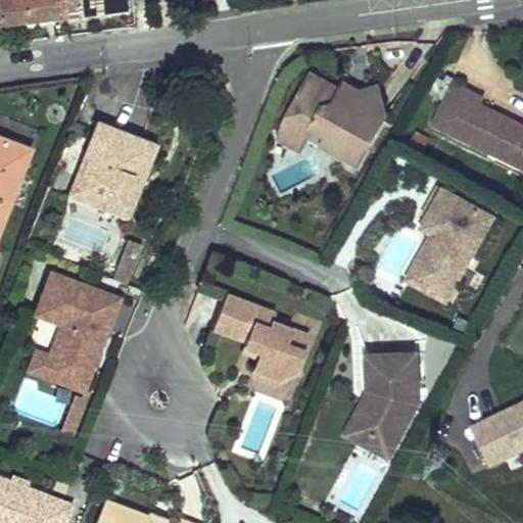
[(0,0),(0,25),(134,7),(132,0),(0,0)]
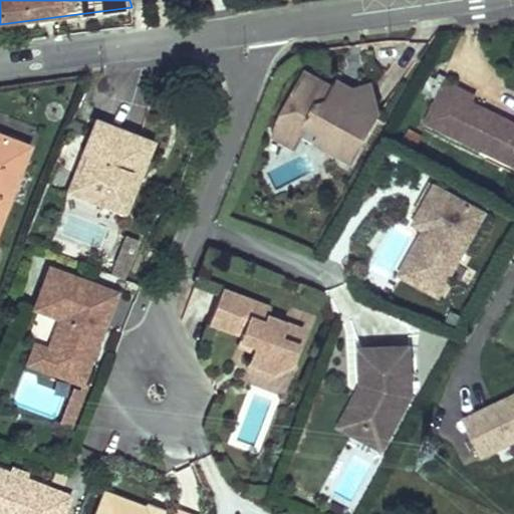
[(293,148),(306,125),(321,134),(340,145),(343,140),(358,149),(376,116),(367,83),(351,88),(344,98),(332,90),(306,75),(279,119),(273,136),(293,148)]
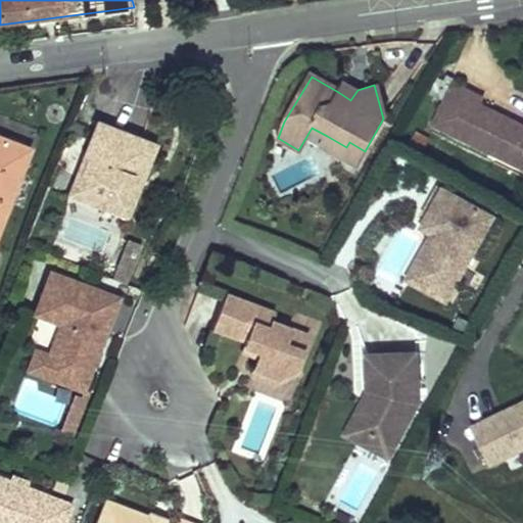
[(338,92),(350,100),(358,90),(344,82),(338,92)]
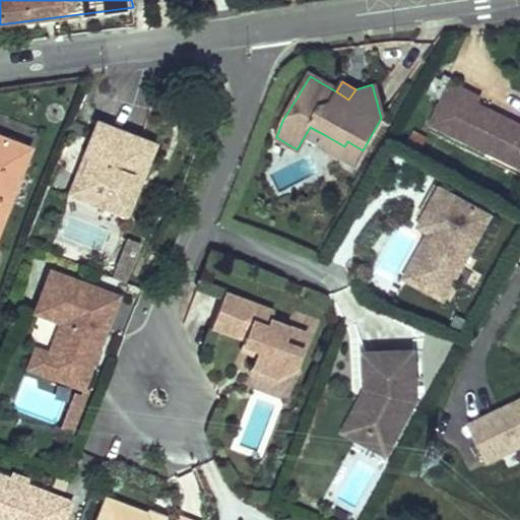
[(479,100),(451,85),(432,124),(504,160),(519,154),(519,127),(476,106),(479,100)]
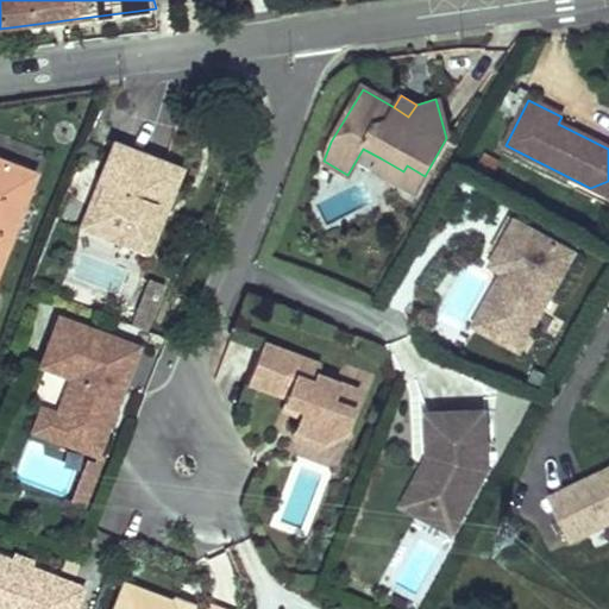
[(106,193),(90,231),(138,249),(152,212),(163,215),(182,168),(112,142),(94,188),(106,193)]
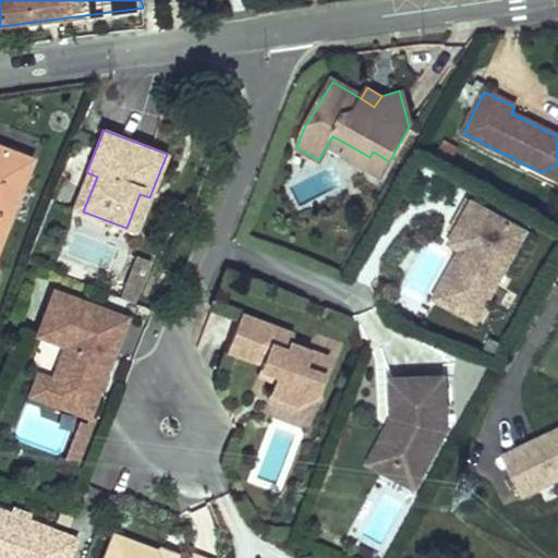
[(370,157),(349,145),(343,155),(380,177),(389,161),(373,152),(370,157)]
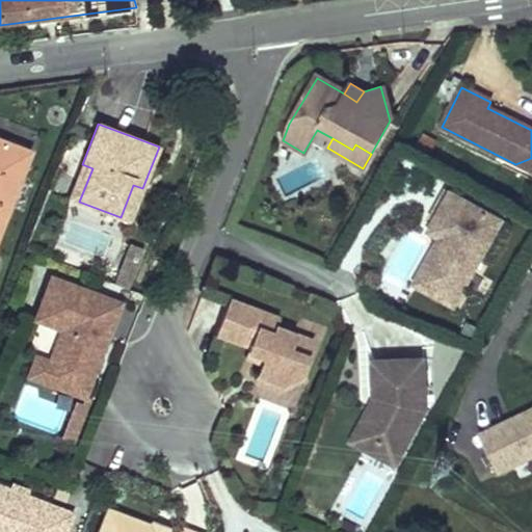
[(0,234),(31,155),(0,141),(0,234)]
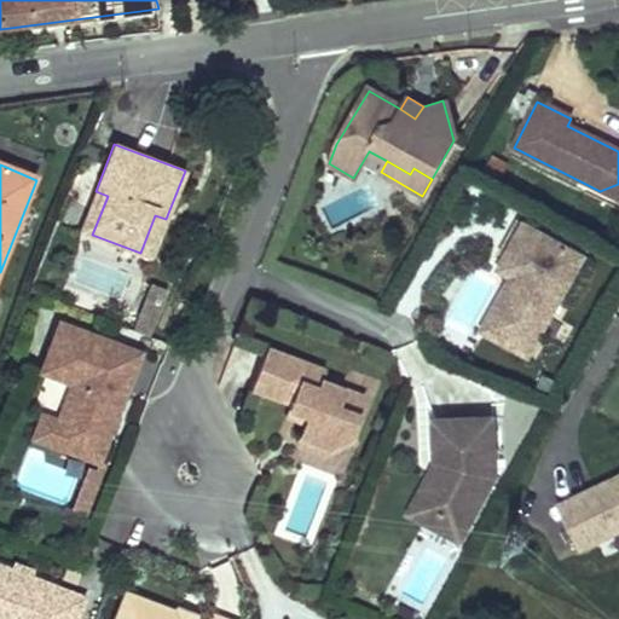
[(618,184),(600,191),(618,200),(618,184)]
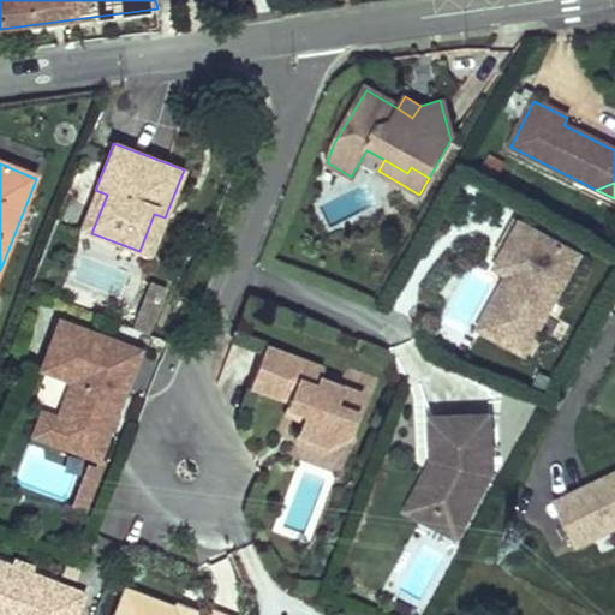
[(95,190),(81,230),(91,233),(107,195),(95,190)]
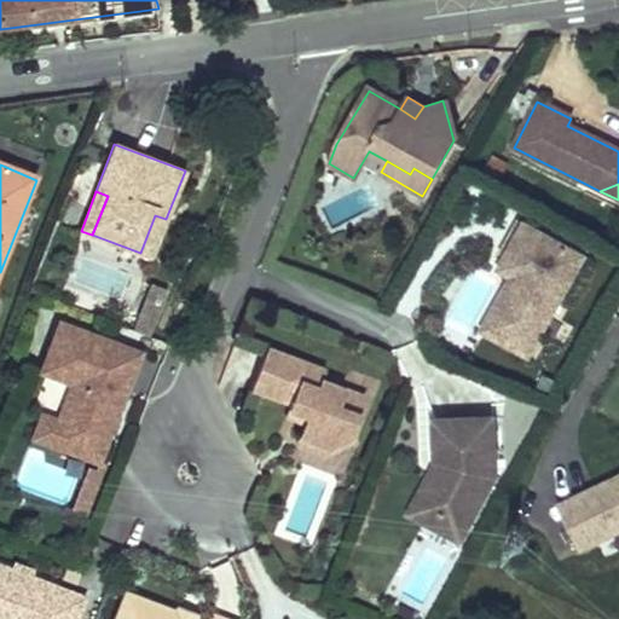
[(155,215),(140,253),(152,258),(166,219),(155,215)]
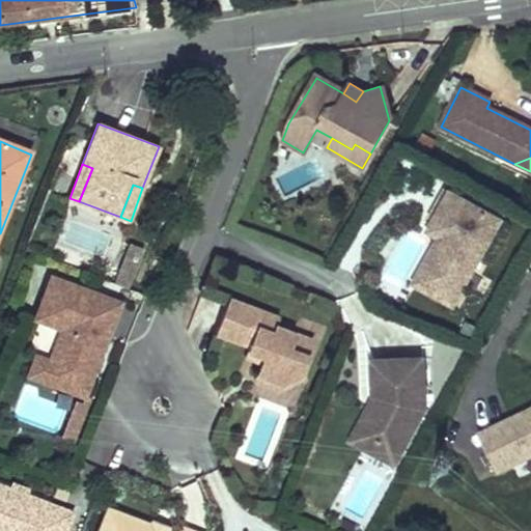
[(449,192),(430,225),(451,238),(448,244),(445,243),(425,275),(460,294),(502,222),(449,192)]
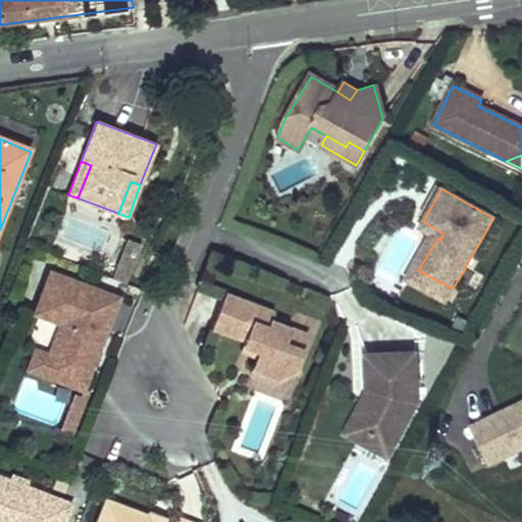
[(444,233),(423,221),(419,227),(430,235),(404,280),(445,303),(453,289),(418,270),(437,239),(440,240),(444,233)]
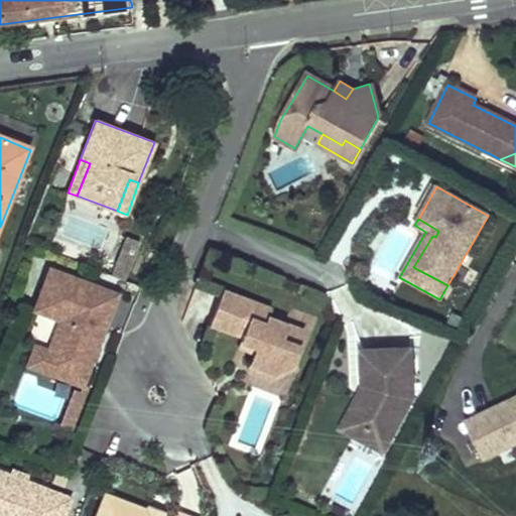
[(121,278),(136,241),(126,237),(111,274),(121,278)]
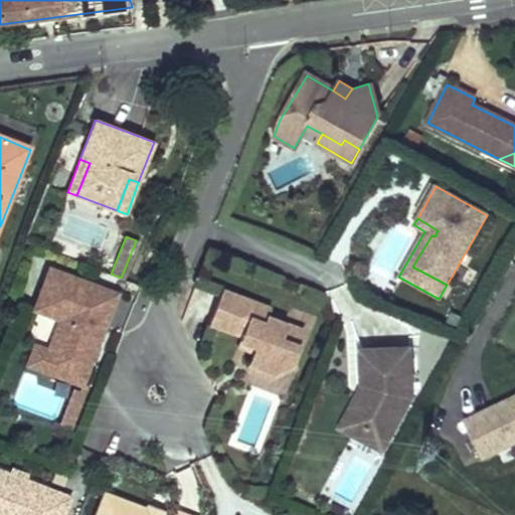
[(79,383),(115,292),(48,266),(32,307),(58,317),(45,348),(38,366),(79,383)]
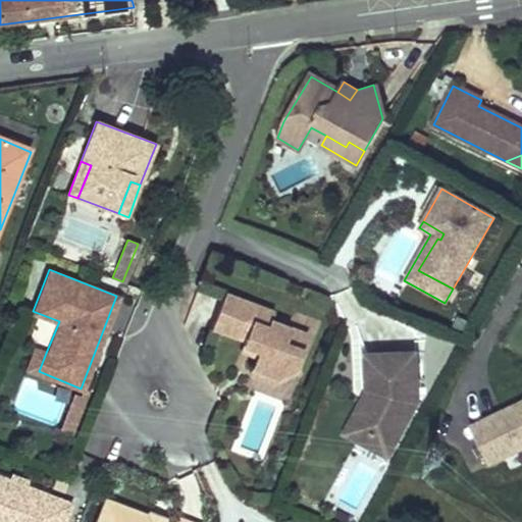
[(271,311),(222,292),(209,325),(242,338),(240,343),(256,349),(253,355),(249,365),(275,375),(293,368),(300,349),(282,342),(289,327),(268,319),(271,311)]
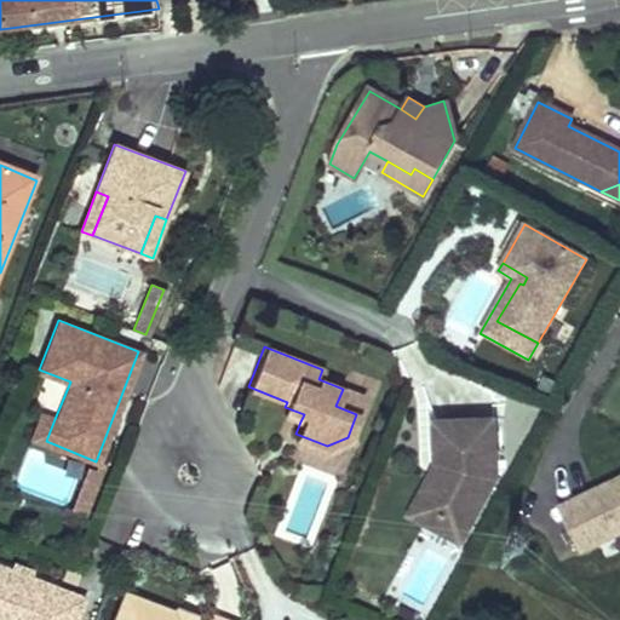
[(363,396),(343,389),(336,406),(356,414),(363,396)]
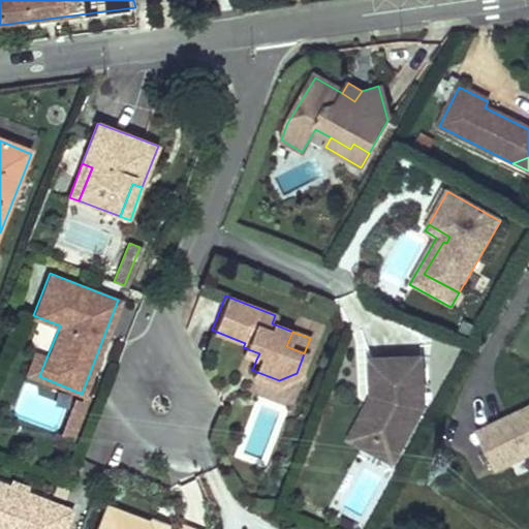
[(259,353),(243,347),(241,353),(256,360),(259,353)]
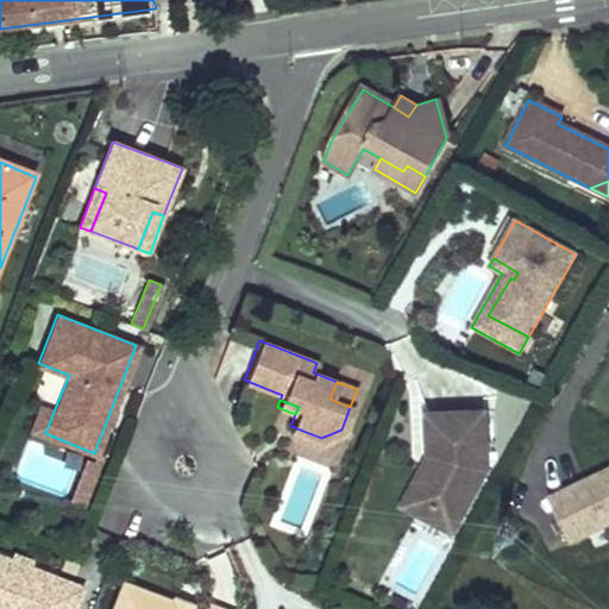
[(45,433),(54,412),(38,405),(30,427),(45,433)]
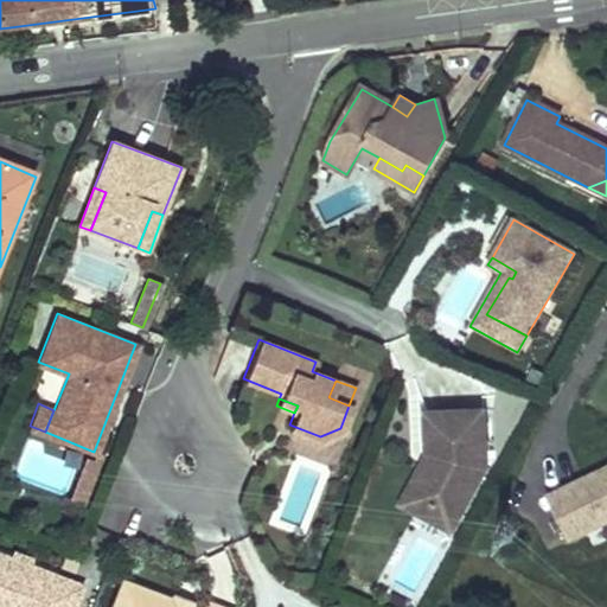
[(487,407),(428,407),(428,449),(439,449),(439,460),(429,460),(421,481),(435,490),(428,503),(459,521),(487,470),(487,407)]
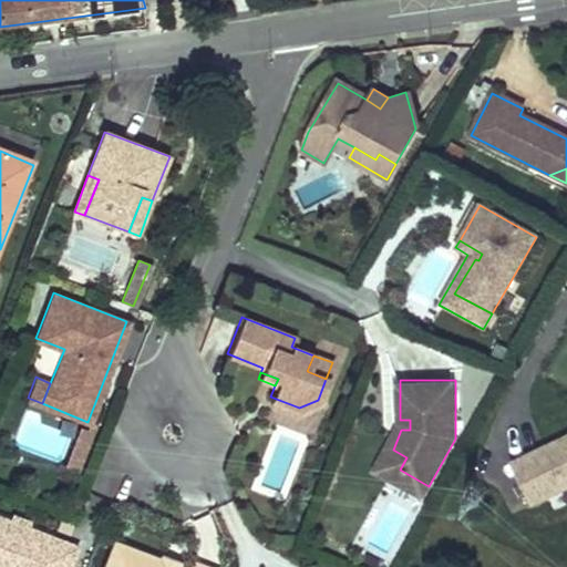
[(299,408),(270,397),(268,404),(297,415),(320,404),(318,400),(299,408)]
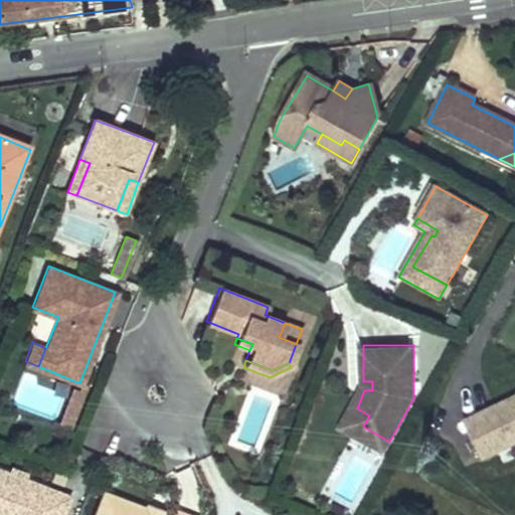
[(383,453),(389,442),(363,426),(369,415),(357,408),(364,390),(372,390),(372,381),(363,381),(339,427),(383,453)]
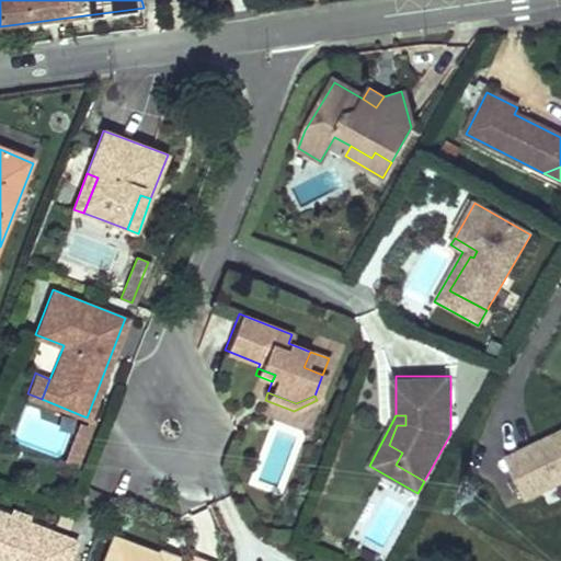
[(80,467),(92,426),(79,422),(67,462),(80,467)]
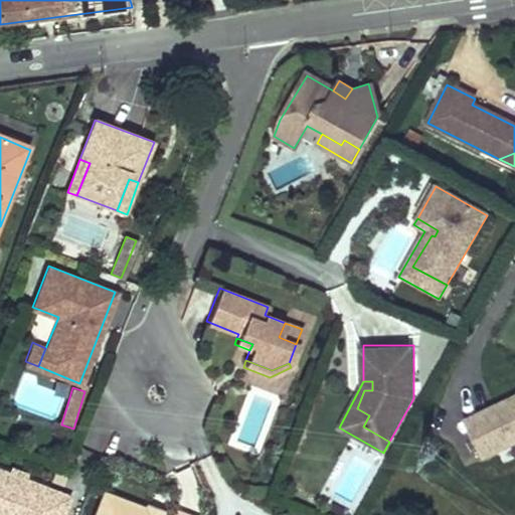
[(514,397),(464,421),(483,461),(498,454),(514,446),(514,397)]
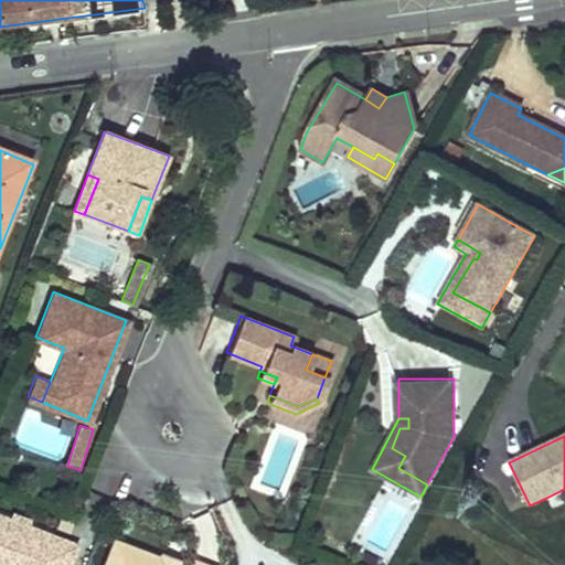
[(564,489),(546,498),(552,510),(564,503),(564,489)]
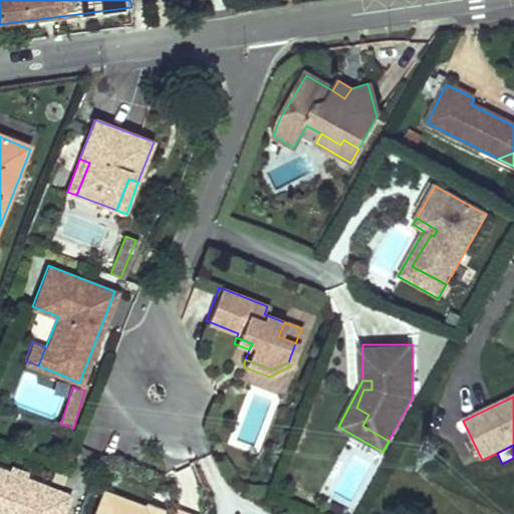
[(62,513),(69,496),(0,469),(0,513),(62,513)]
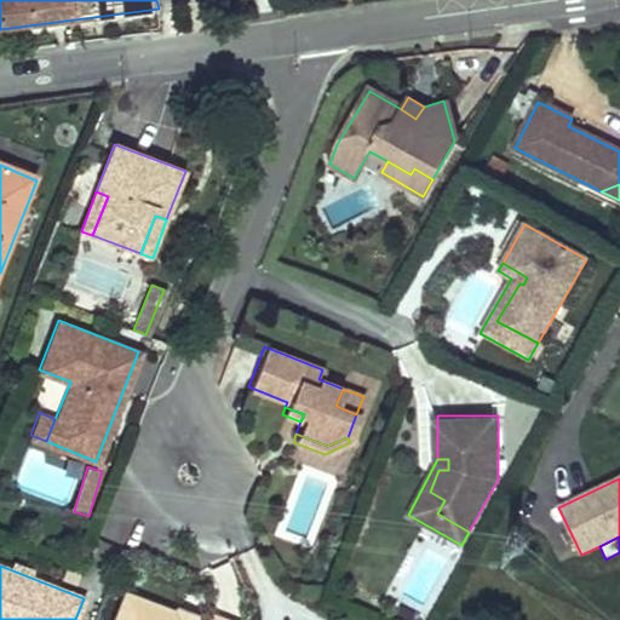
[(225,619),(213,615),(211,619),(196,619),(194,619),(176,612),(125,593),(114,619),(225,619)]
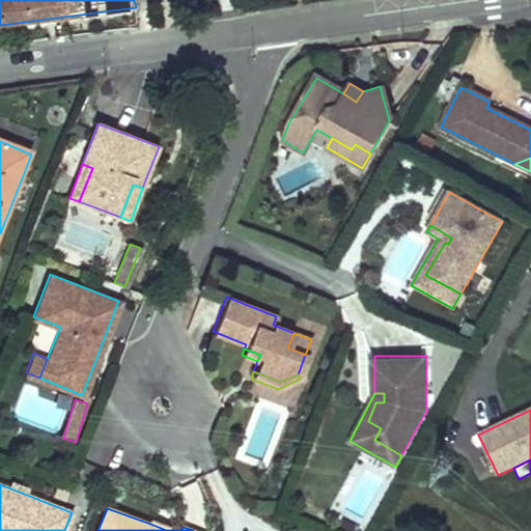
[(150,524),(166,530),(168,524),(152,518),(150,524)]
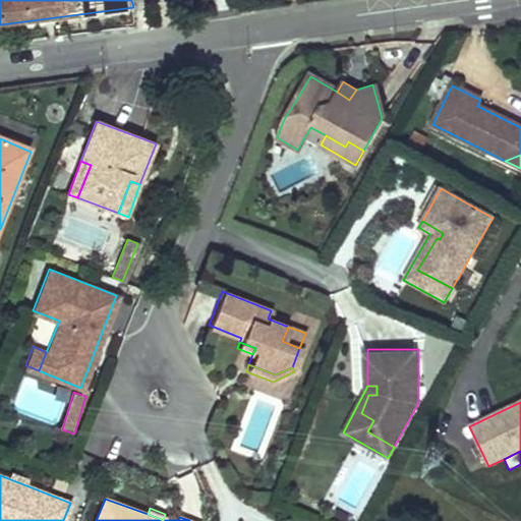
All buildings are outlined.
